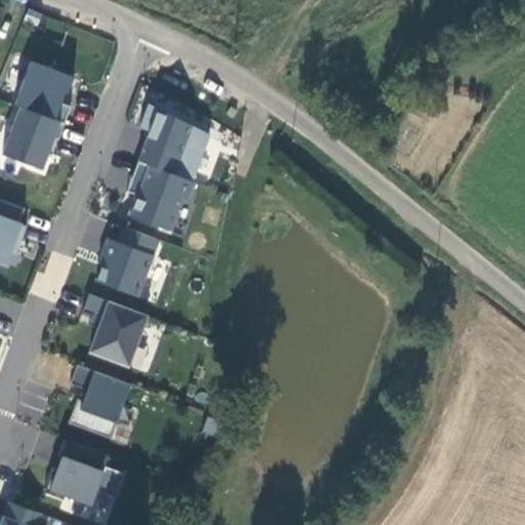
[(209,136),(149,106),(139,128),(149,132),(137,162),(192,183),(209,136)]
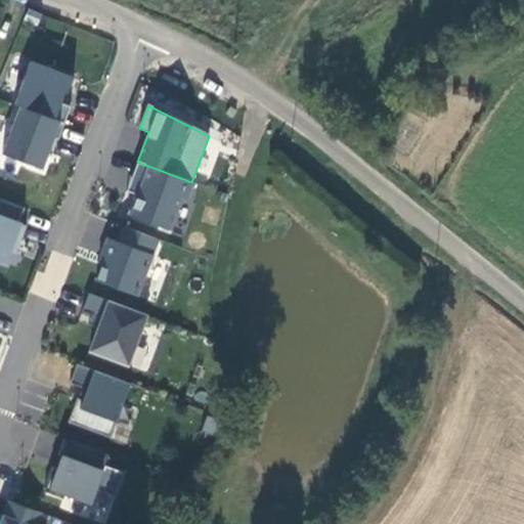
[(58,140),(64,124),(19,107),(2,155),(42,170),(53,138),(58,140)]
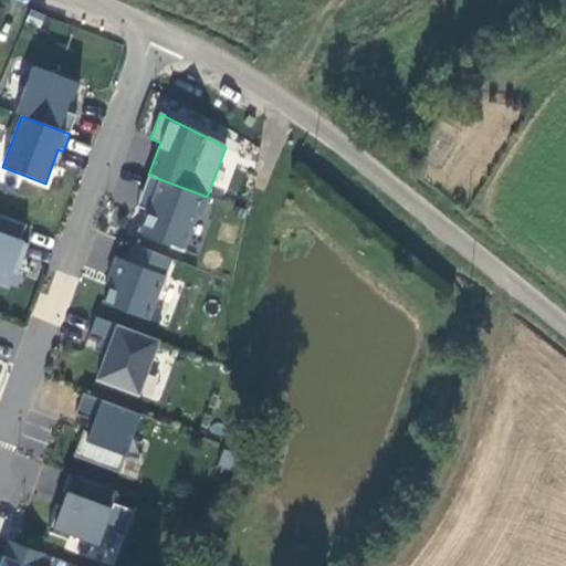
[(210,198),(207,197),(148,175),(142,194),(152,197),(146,211),(137,233),(184,250),(196,216),(202,218),(210,198)]
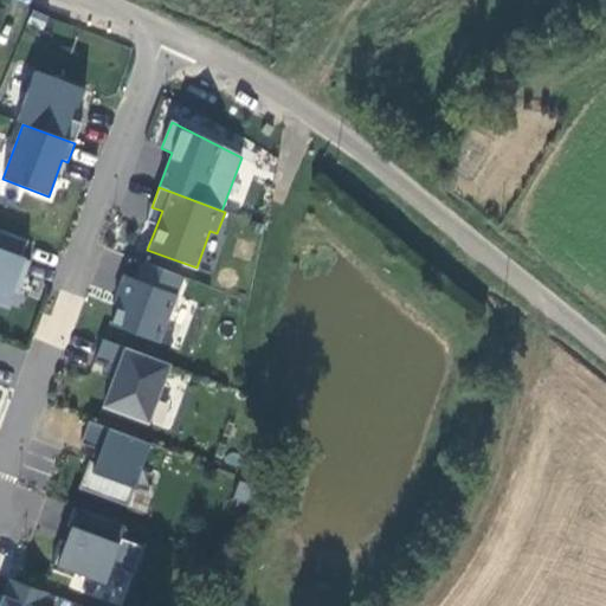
[(146,223),(156,226),(162,211),(152,207),(146,223)]
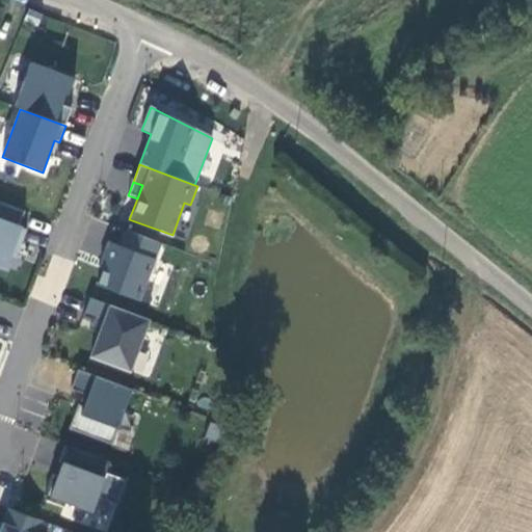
[(19,228),(25,212),(0,203),(0,266),(6,269),(11,257),(15,246),(20,248),(26,231),(19,228)]
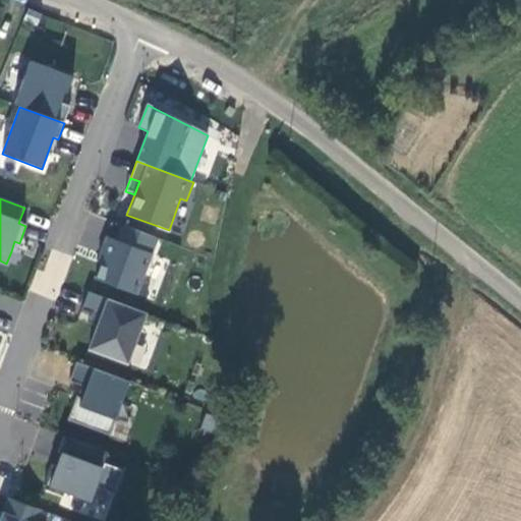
[(156,239),(123,226),(117,242),(108,238),(102,255),(104,256),(95,280),(135,295),(156,239)]
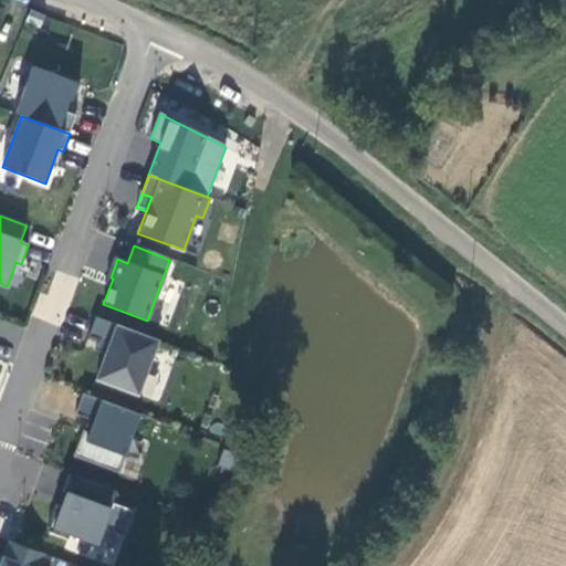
[(17,274),(21,264),(16,262),(12,273),(17,274)]
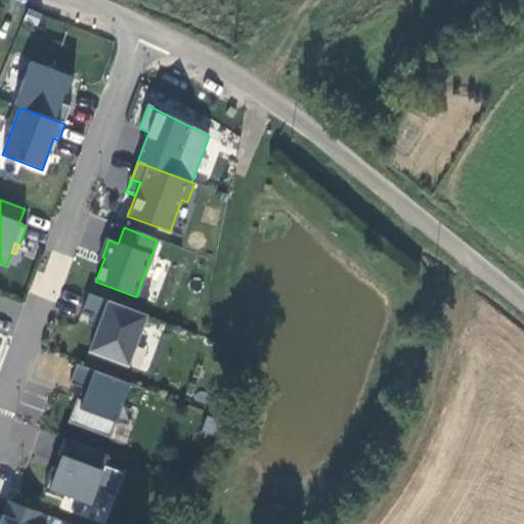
[(146,316),(88,294),(82,312),(91,316),(101,319),(98,326),(97,330),(89,352),(128,366),(146,316)]
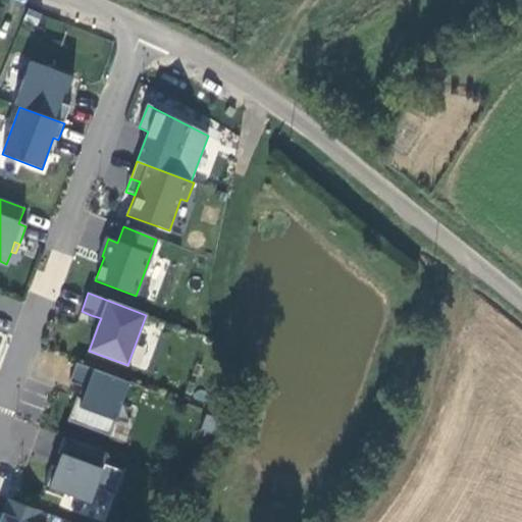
[(88,324),(97,328),(98,325),(101,318),(91,315),(89,322),(88,324)]
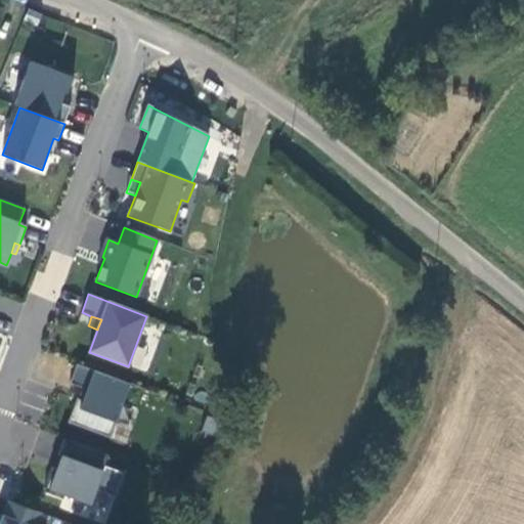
[(110,439),(129,385),(76,364),(69,384),(82,389),(86,390),(82,400),(78,399),(76,398),(67,423),(110,439)]
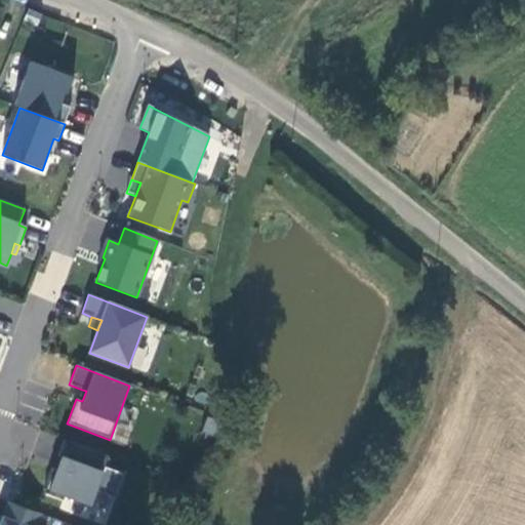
[(82,390),(78,400),(82,401),(86,391),(82,390)]
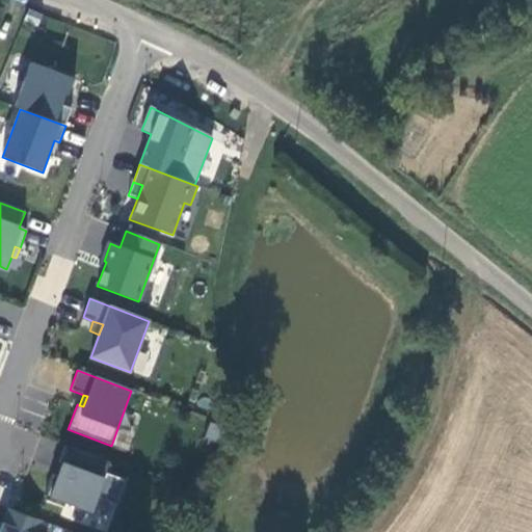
[(77,508),(73,521),(109,531),(127,472),(62,453),(49,500),(77,508)]
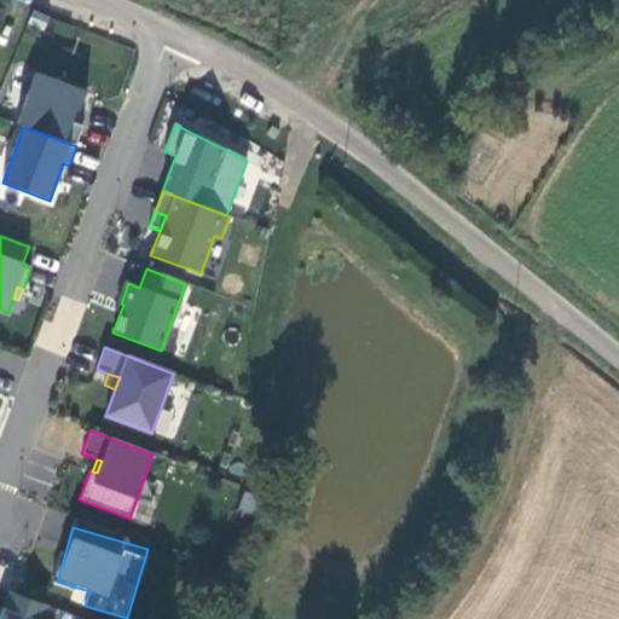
[(44,618),(48,607),(10,593),(3,609),(0,608),(0,618),(44,618)]
